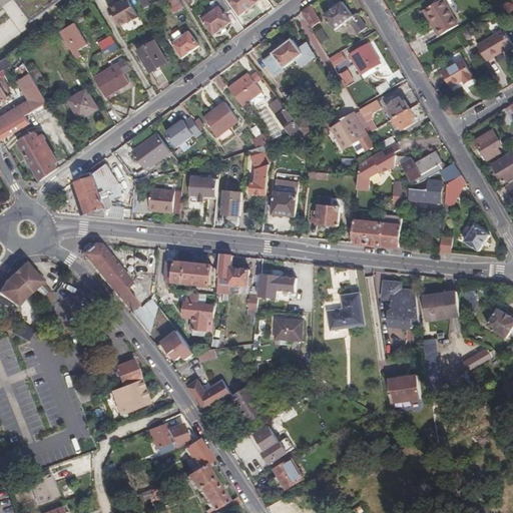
[(22,0),(31,13),(50,0),(22,0)]
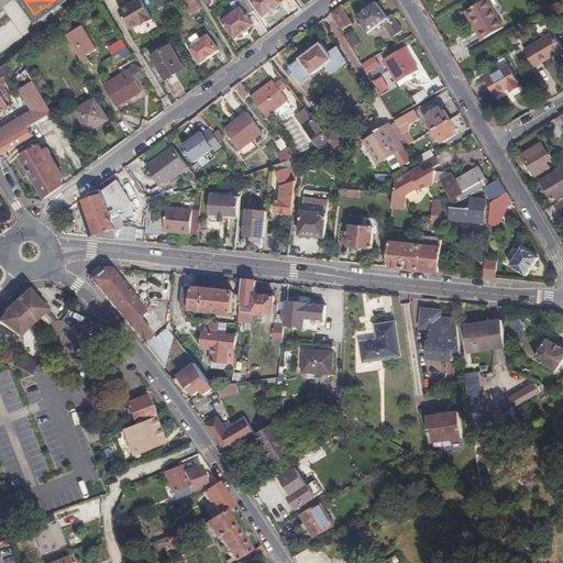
[(142,0),(138,0),(120,10),(131,30),(142,23),(143,25),(154,20),(142,0)]
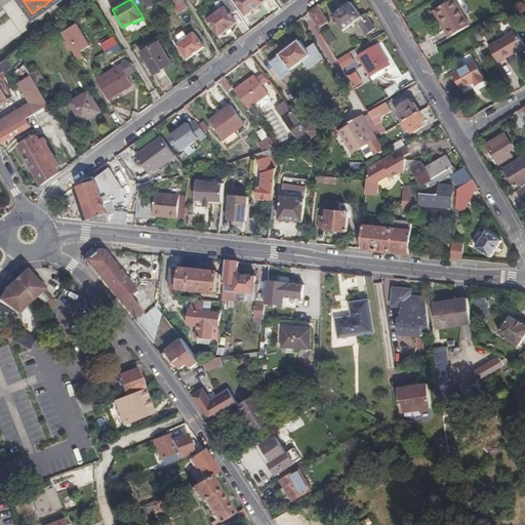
[(153,0),(146,0),(145,1),(149,9),(156,5),(153,0)]
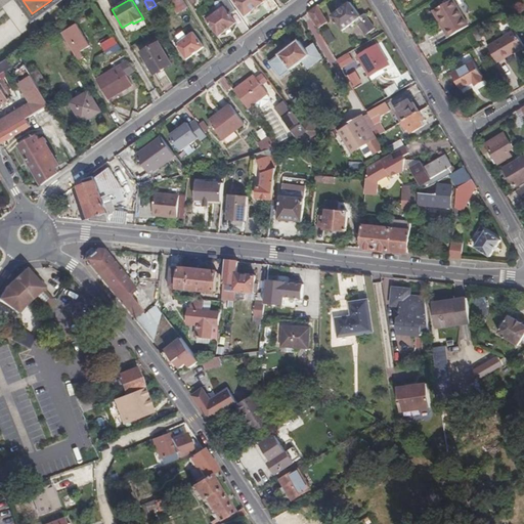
[(184,0),(177,0),(183,9),(188,7),(184,0)]
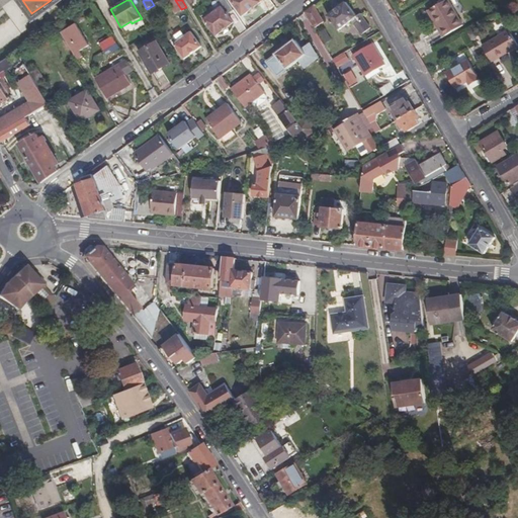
[(233,11),(225,0),(219,0),(217,2),(222,7),(204,20),(216,36),(233,23),(228,15),(233,11)]
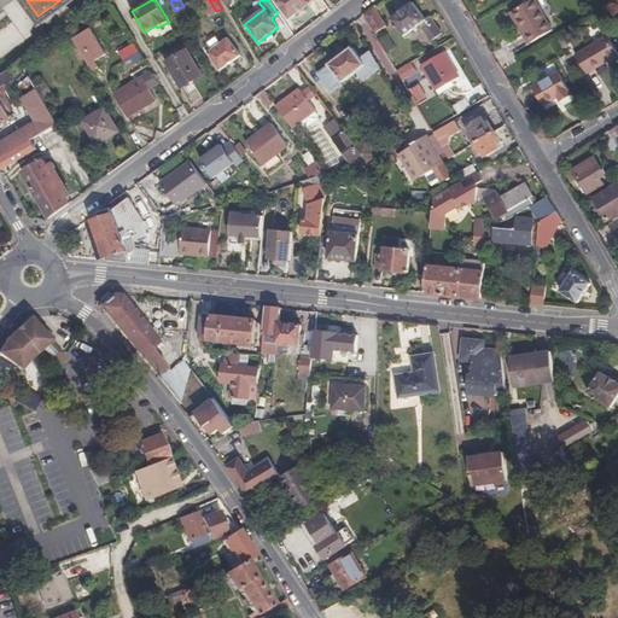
[(274,0),(289,19),(310,4),(308,0),(274,0)]
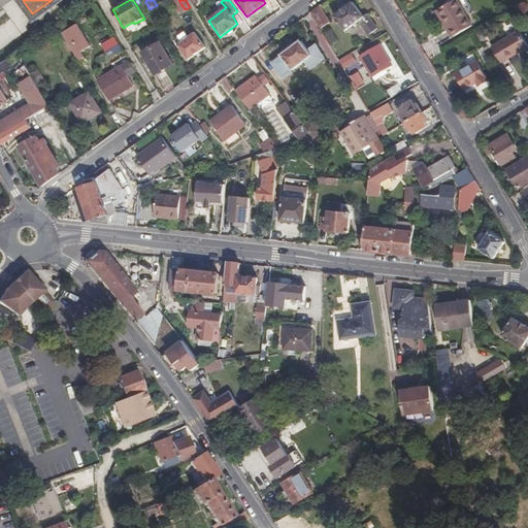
[(447,24),(454,36),(472,26),(467,17),(457,0),(453,0),(436,10),(444,25),(447,24)]
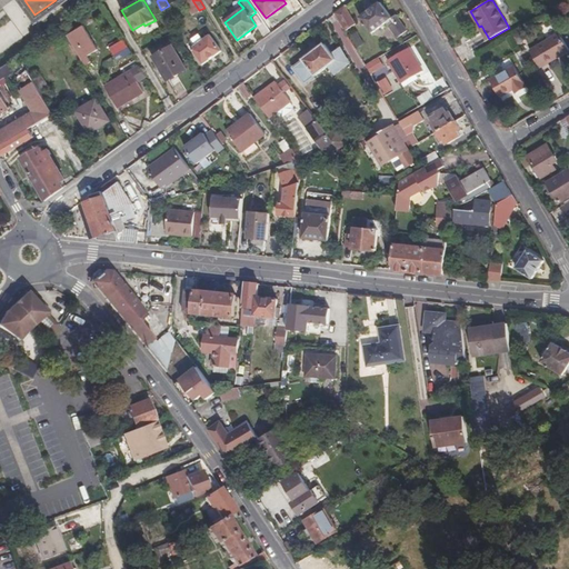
[(380,2),(359,18),(372,33),(388,21),(390,25),(388,27),(397,38),(408,30),(399,18),(395,21),(380,2)]
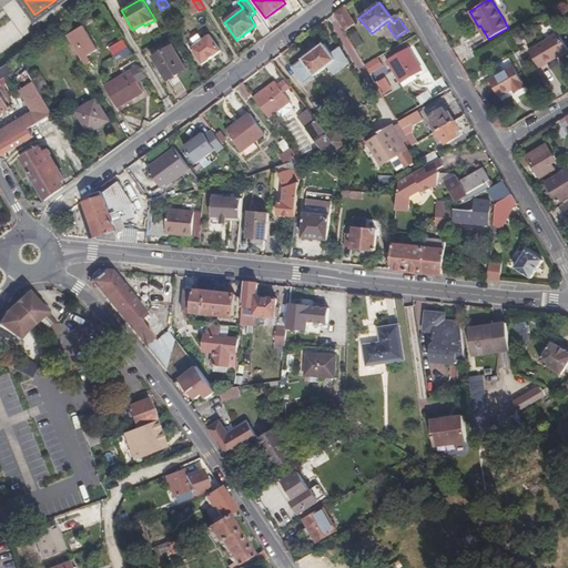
[(334,13),(345,31),(354,24),(344,6),(334,13)]
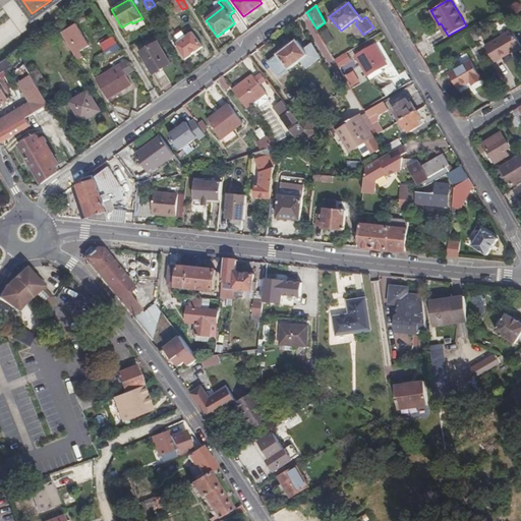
[(441,23),(439,24),(442,31),(446,38),(448,36),(441,23)]
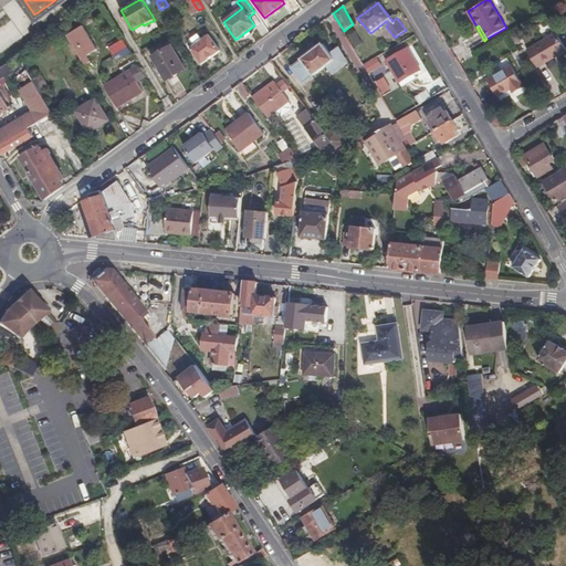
[(565,50),(565,49),(556,33),(527,51),(537,67),(565,50)]
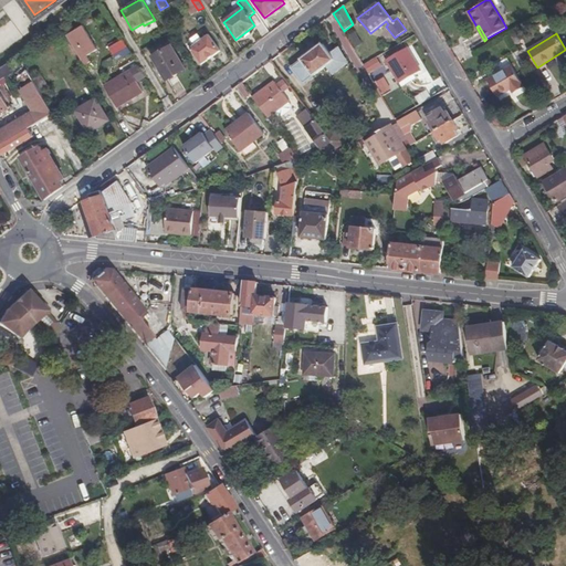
[(219,51),(208,35),(201,40),(198,35),(188,43),(191,48),(190,49),(202,64),(219,51)]
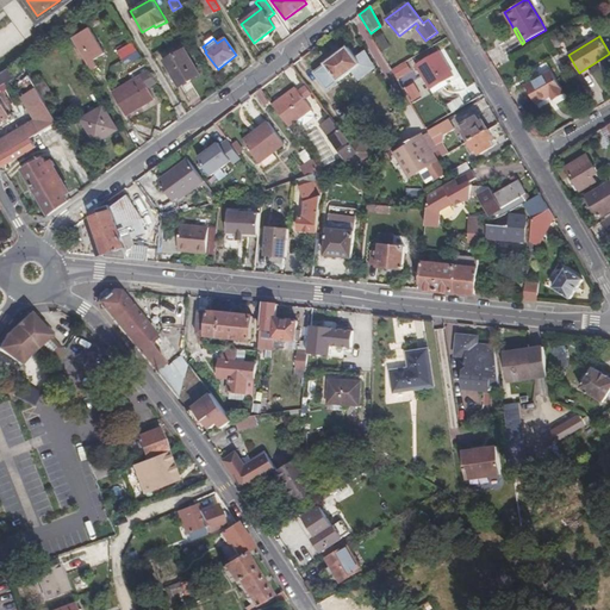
[(134,42),(117,50),(122,60),(138,50),(134,42)]
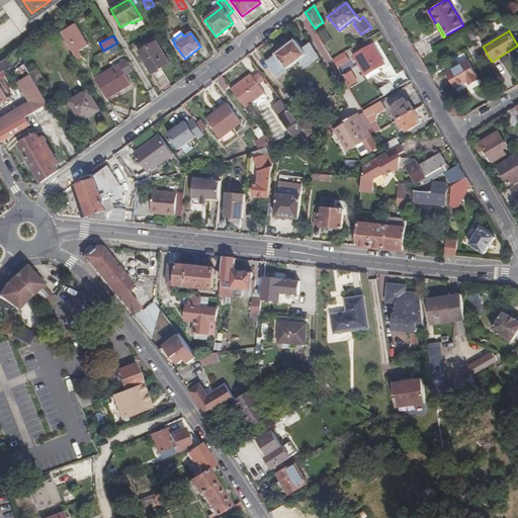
[(157,40),(140,51),(152,73),(170,63),(157,40)]
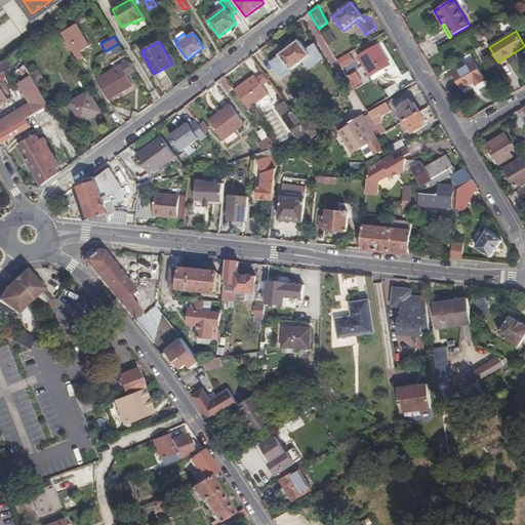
[(283,55),(273,64),(283,77),(306,61),(308,65),(313,61),(311,57),(312,55),(301,41),(283,54),(283,55)]
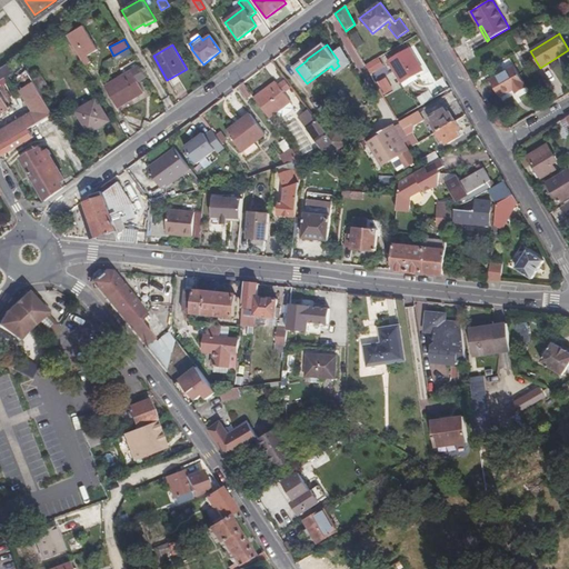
[(91,46),(78,53),(85,66),(99,58),(91,46)]
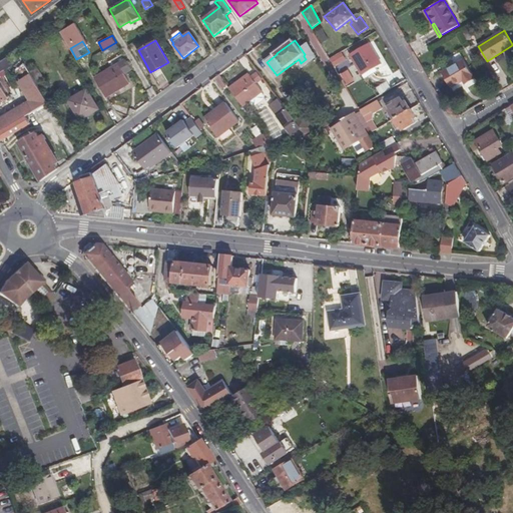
[(370,71),(375,68),(381,65),(369,43),(351,54),(363,75),(370,71)]
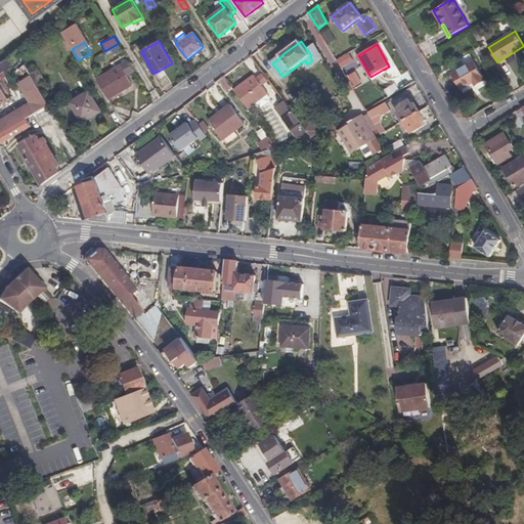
[(117,47),(111,51),(116,61),(122,58),(117,47)]
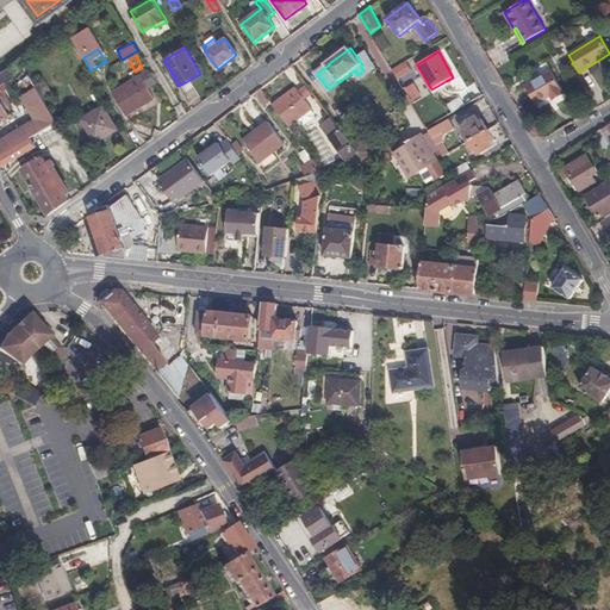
[(393,68),(398,79),(414,74),(409,62),(393,68)]
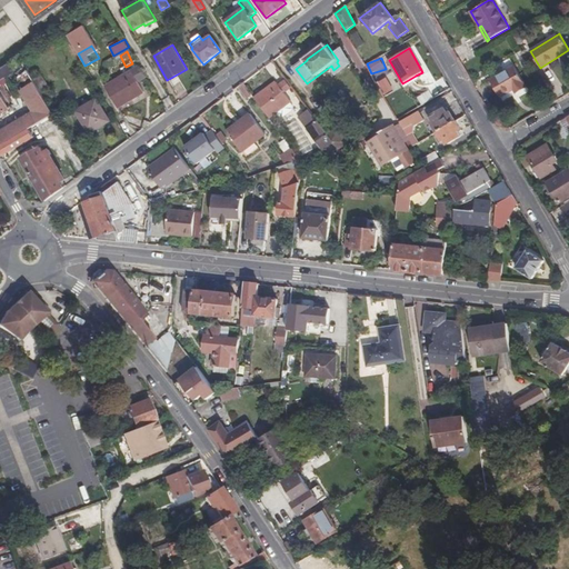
[(549,63),(561,85),(568,80),(568,72),(568,71),(568,59),(561,63),(559,59),(549,63)]
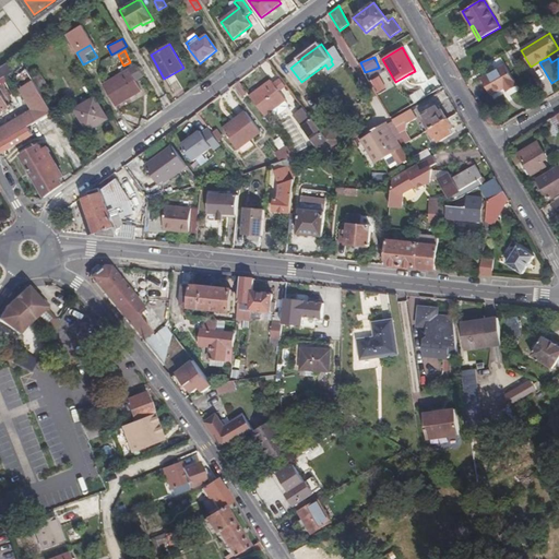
[(7,62),(0,66),(0,75),(11,70),(7,62)]
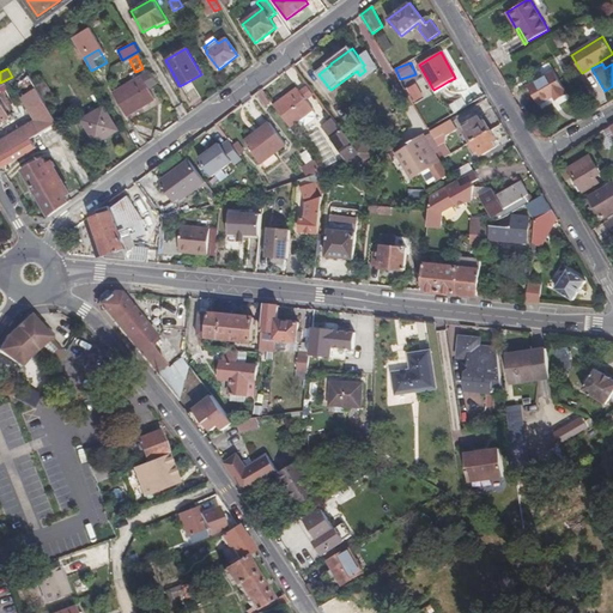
[(156,82),(150,71),(114,92),(126,115),(153,98),(147,86),(150,85),(156,82)]
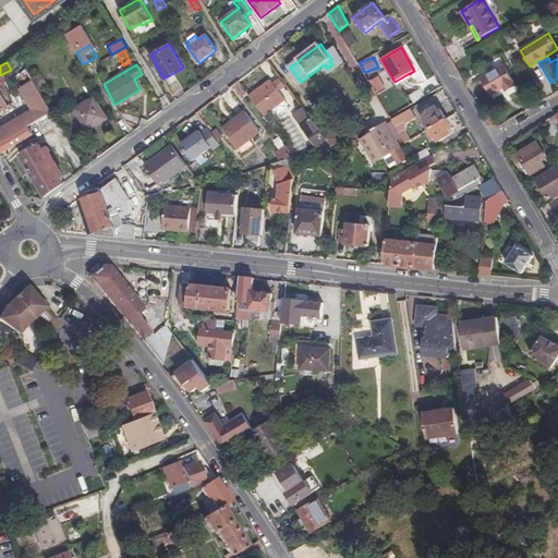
[(507,92),(517,85),(505,64),(481,77),(490,94),(504,86),(507,92)]
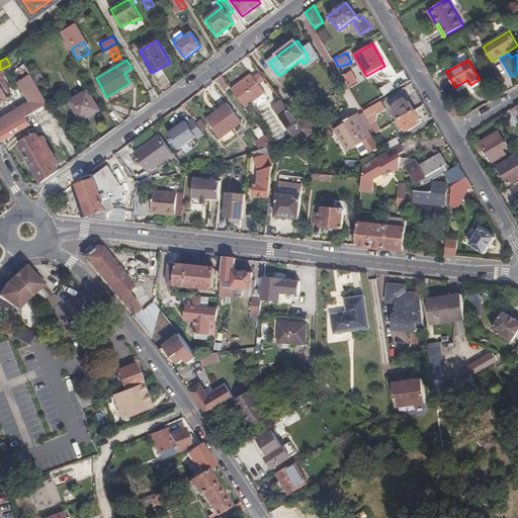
[(0,133),(26,118),(50,104),(26,64),(17,69),(34,101),(0,120),(0,133)]
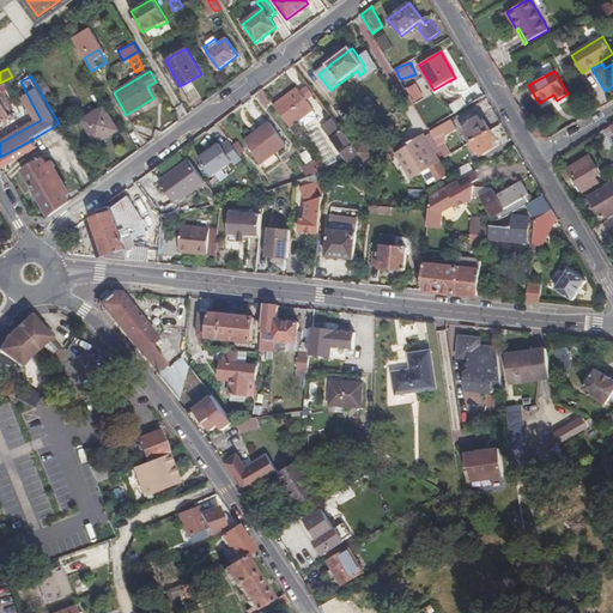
[(417,83),(407,87),(414,102),(425,96),(417,83)]
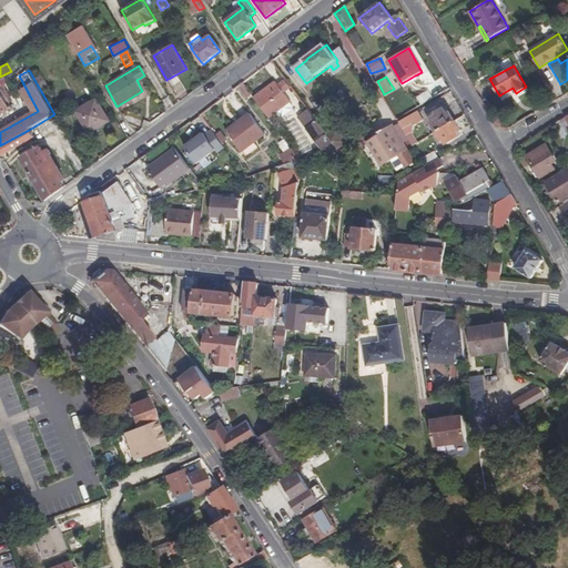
[(285,79),(279,84),(283,91),(291,85),(285,79)]
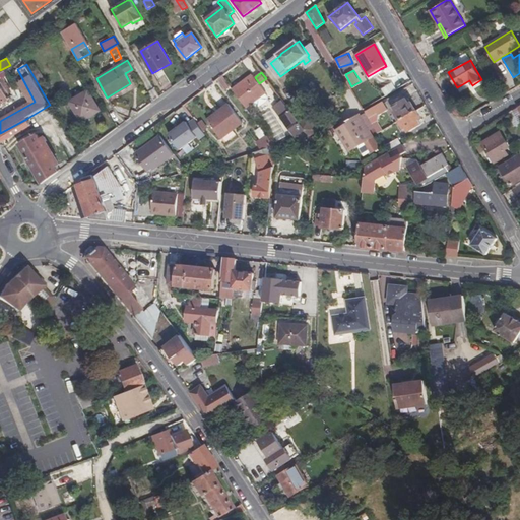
[(252,74),(233,89),(246,107),(253,102),(264,92),(265,91),(259,83),(255,77),(252,74)]
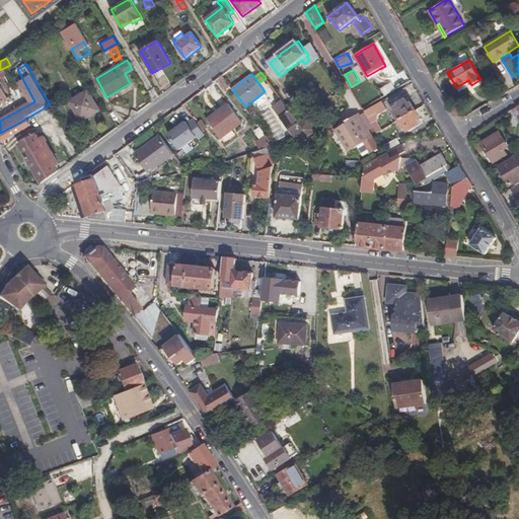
[(7,75),(0,78),(0,103),(17,94),(7,75)]
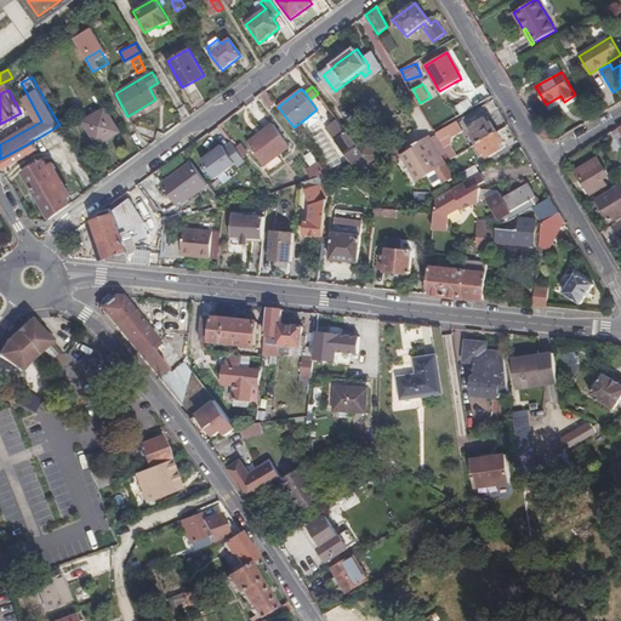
[(265,90),(260,93),(268,107),(274,102),(265,90)]
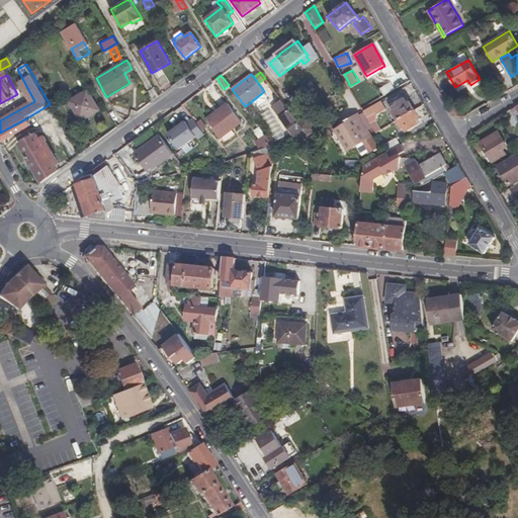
[(86,88),(67,99),(78,118),(96,107),(86,88)]
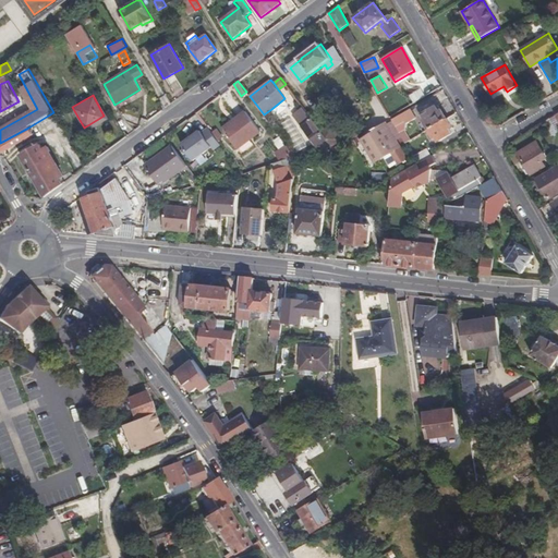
[(288,104),(283,99),(271,109),(275,114),(278,114),(288,107),(288,104)]
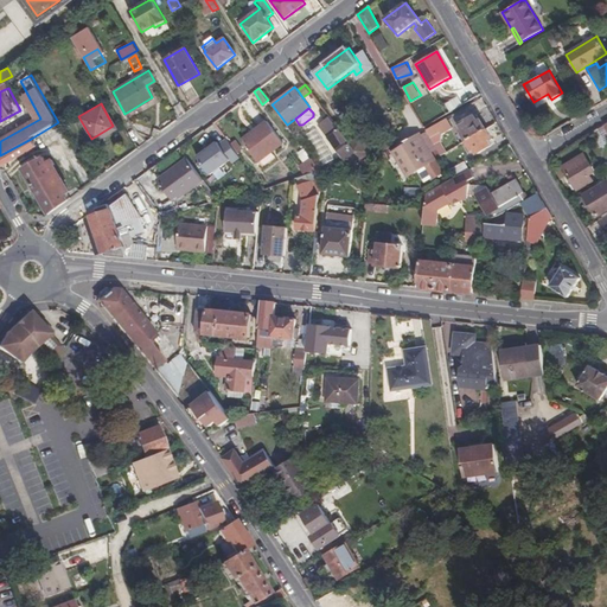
[(459,123),(470,115),(465,108),(453,117),(459,123)]
